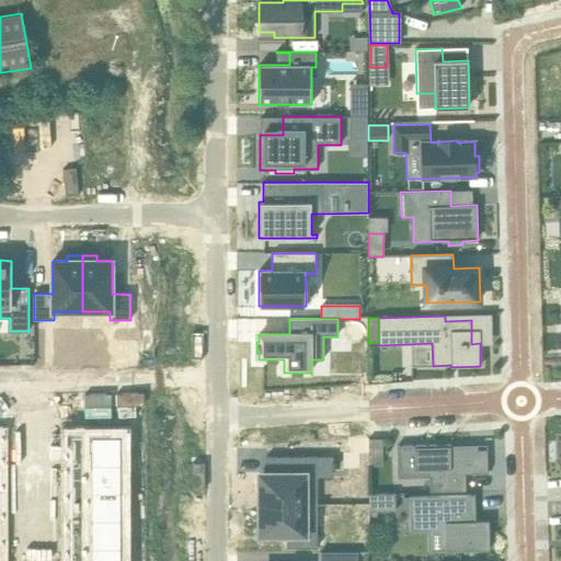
[(70,436),(70,465),(121,465),(121,436),(70,436)]
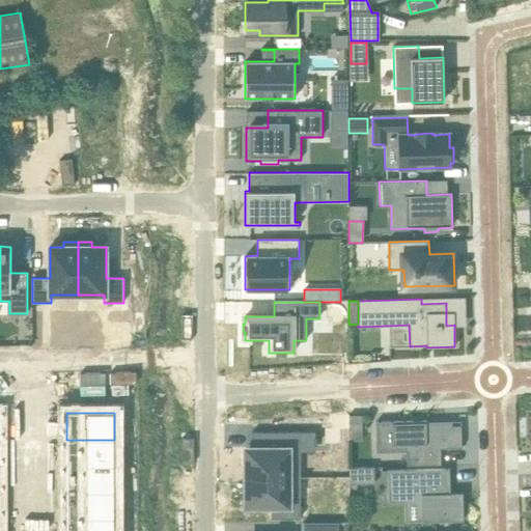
[(348,416),(348,428),(362,428),(362,416),(348,416)]
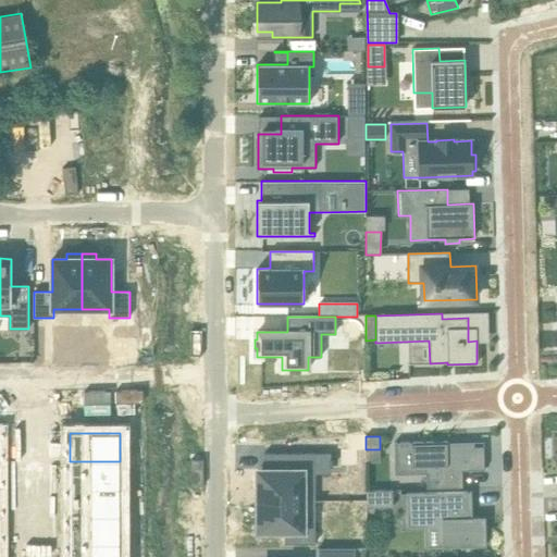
[(447,442),(394,443),(395,466),(412,466),(412,471),(425,471),(425,478),(426,489),(462,487),(462,471),(484,470),(484,446),(474,447),(474,442),(447,443),(447,442)]
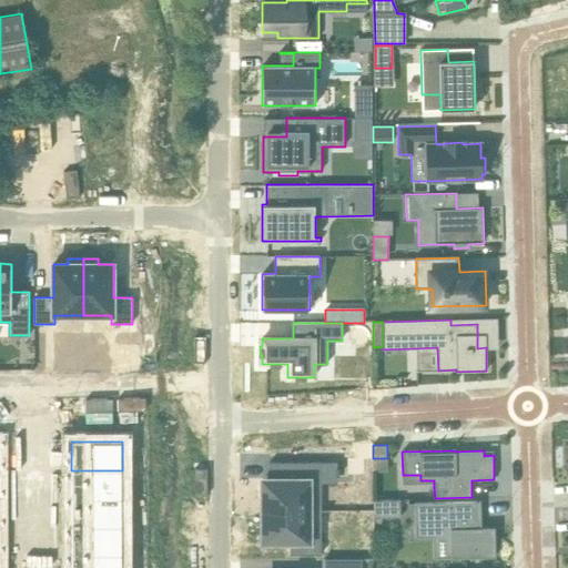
[(21,457),(21,470),(30,470),(30,457),(21,457)]
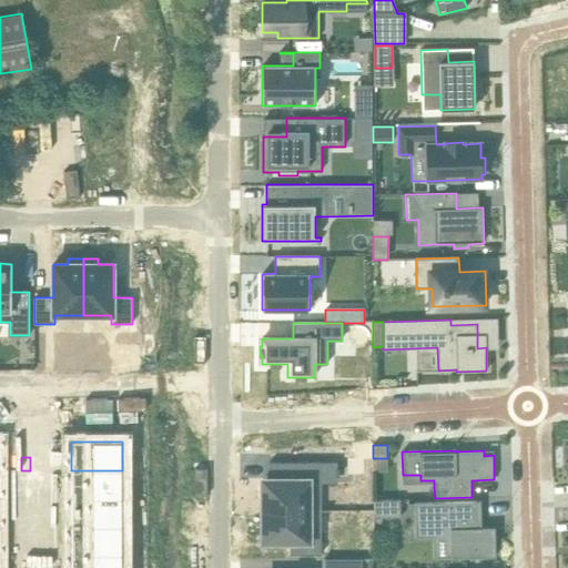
[(39,457),(39,470),(48,470),(48,457),(39,457)]
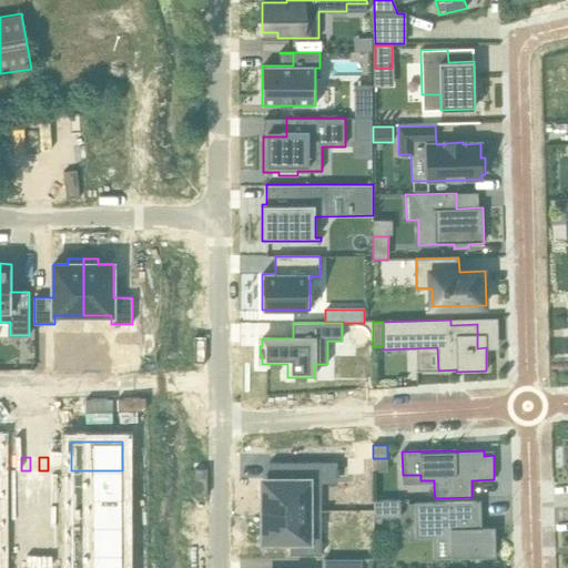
[(262,490),(262,510),(310,510),(310,511),(316,511),(316,478),(322,478),(322,462),(270,462),(270,478),(267,478),(267,490),(262,490)]
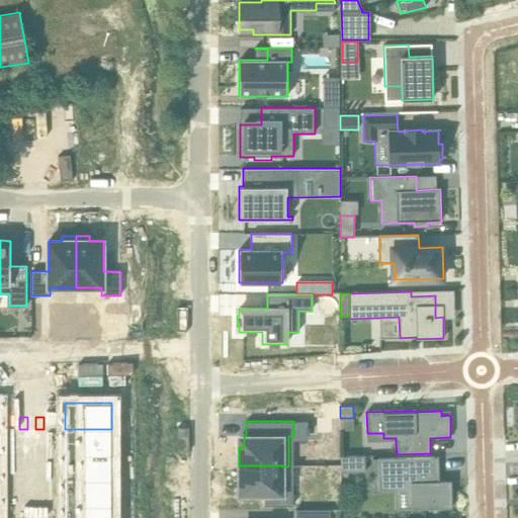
[(65,429),(65,454),(111,454),(111,429),(65,429)]
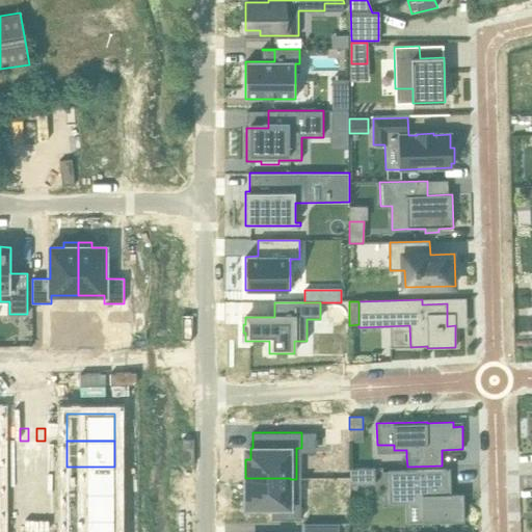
[(20,454),(20,467),(28,467),(28,454),(20,454)]
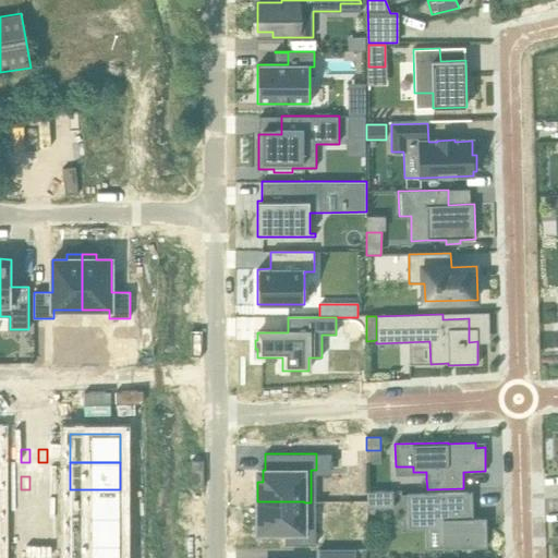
[(38,476),(38,489),(47,489),(47,476),(38,476)]
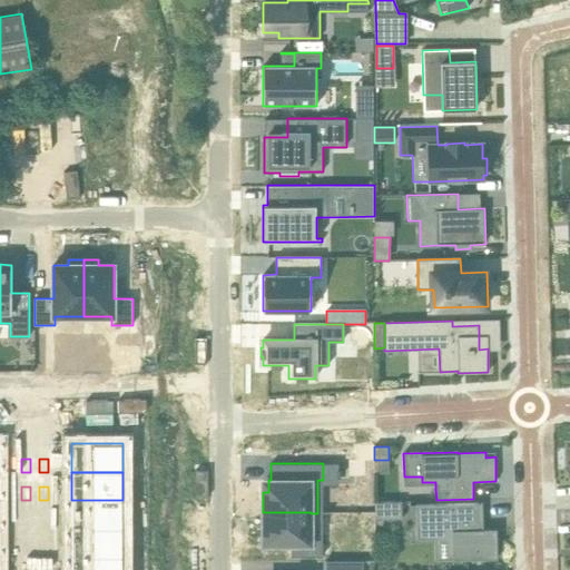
[(21,500),(21,513),(30,513),(30,500),(21,500)]
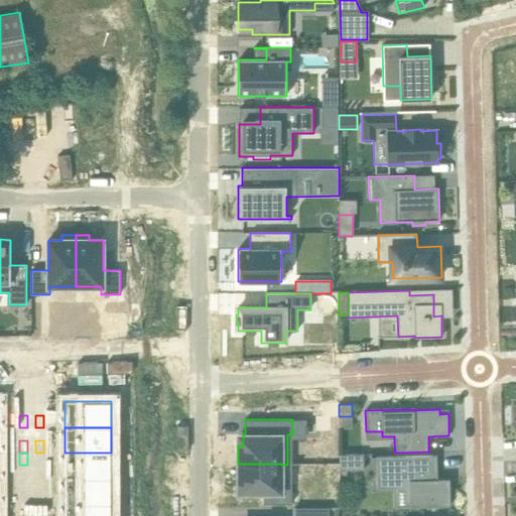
[(35,453),(35,465),(43,465),(43,453),(35,453)]
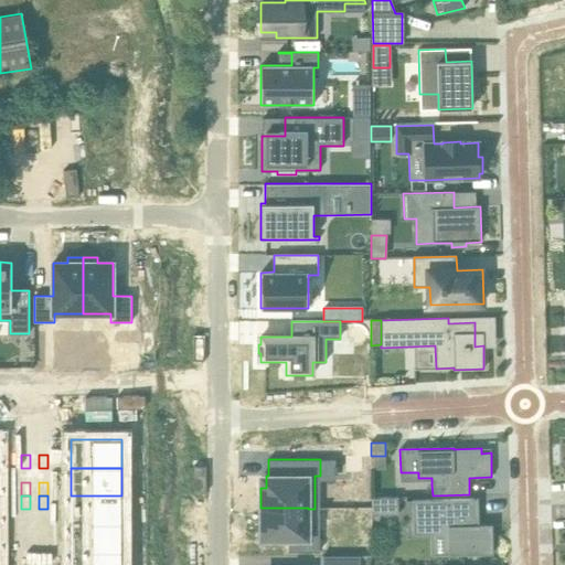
[(71,496),(71,524),(121,524),(121,496),(71,496)]
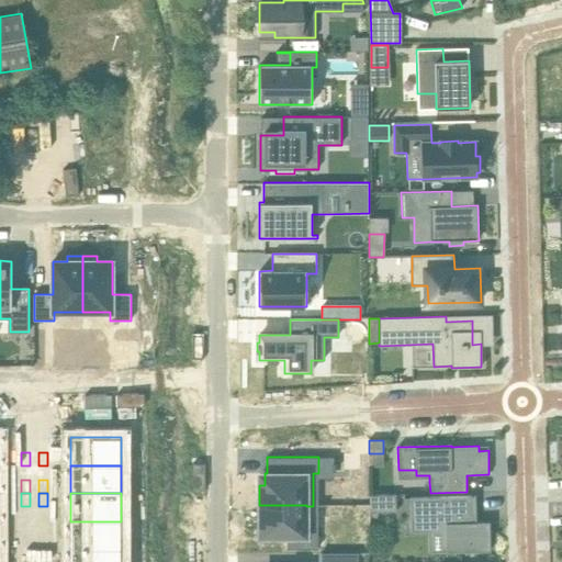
[(370,513),(396,512),(396,494),(369,495),(370,513)]
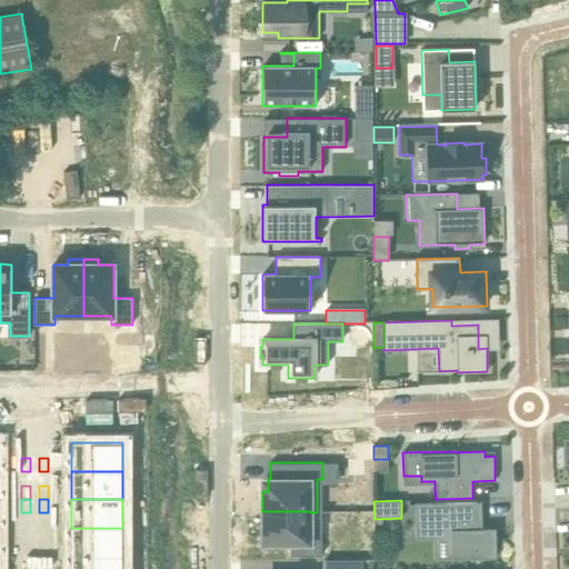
[(478,529),(477,502),(415,505),(416,539),(451,538),(452,559),(497,558),(496,529),(478,529)]
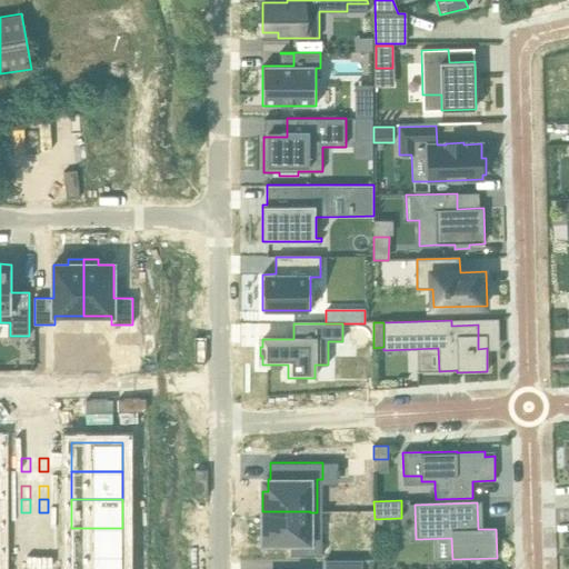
[(262,511),(262,542),(291,542),(291,556),(322,556),(322,537),(310,537),(310,512),(310,511),(262,511)]
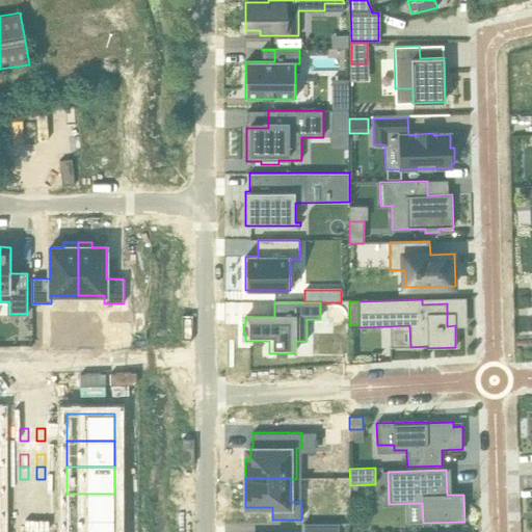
[(67,494),(67,520),(114,520),(114,494),(67,494)]
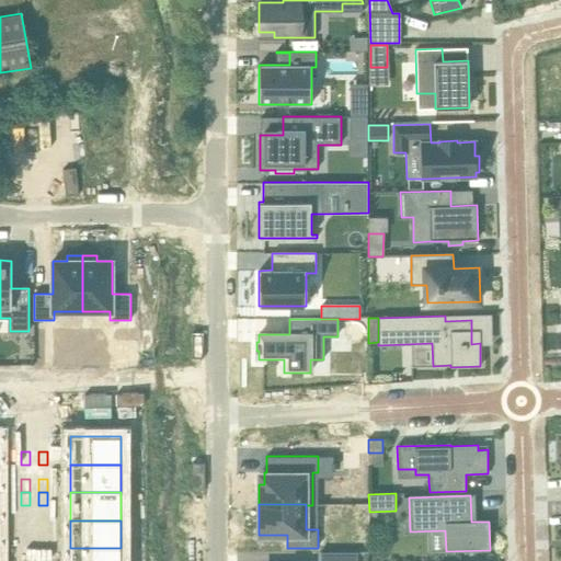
[(21,535),(21,548),(30,548),(30,535),(21,535)]
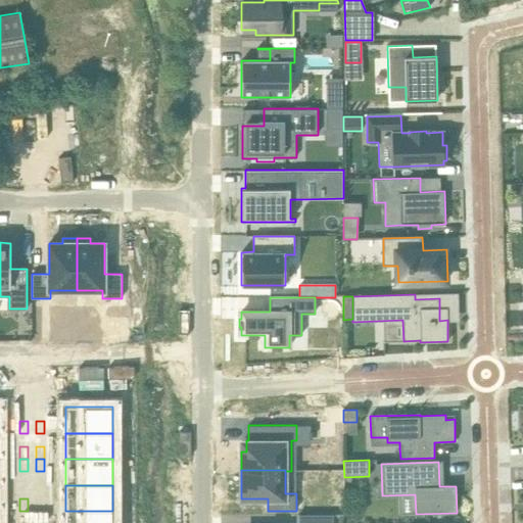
[(36,498),(36,511),(44,511),(44,498),(36,498)]
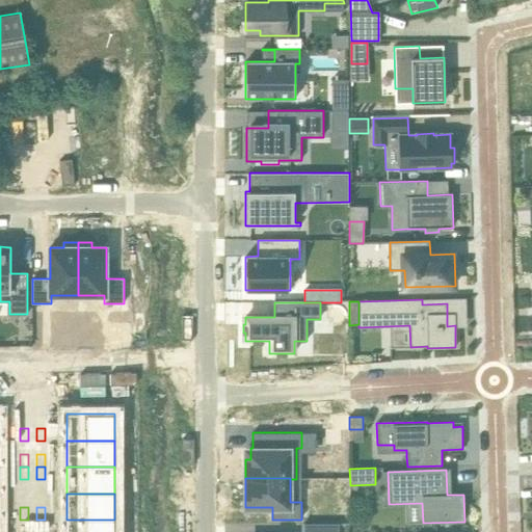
[(20,520),(20,531),(28,531),(28,520),(20,520)]
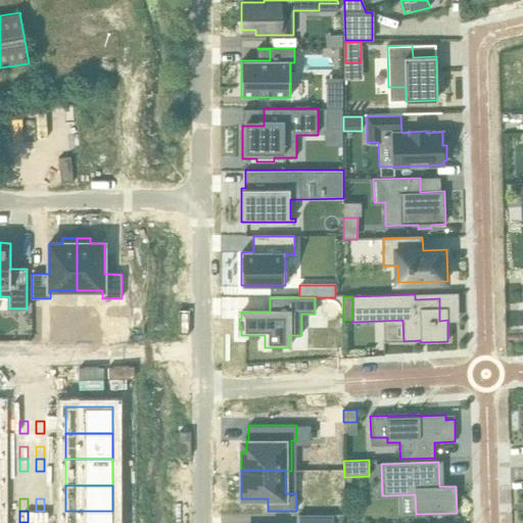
[(36,511),(36,522),(44,522),(44,511),(36,511)]
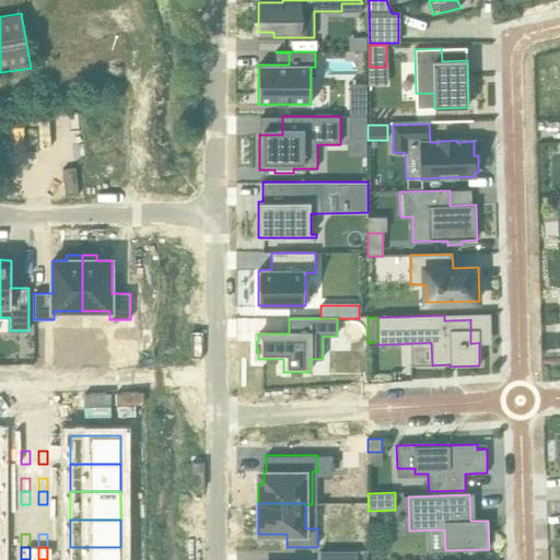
[(70,547),(69,559),(120,559),(120,547),(70,547)]
